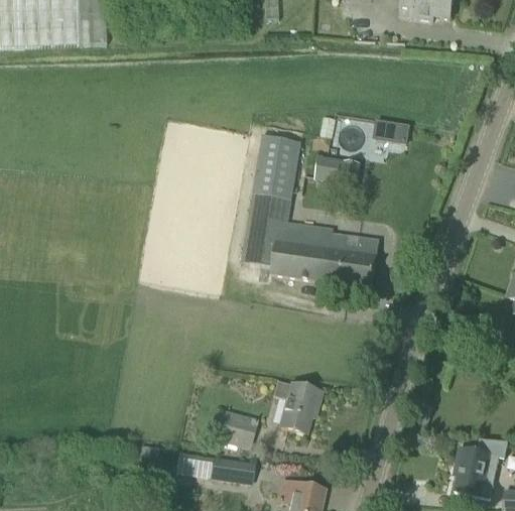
[(0,0),(0,48),(106,44),(104,0),(0,0)]
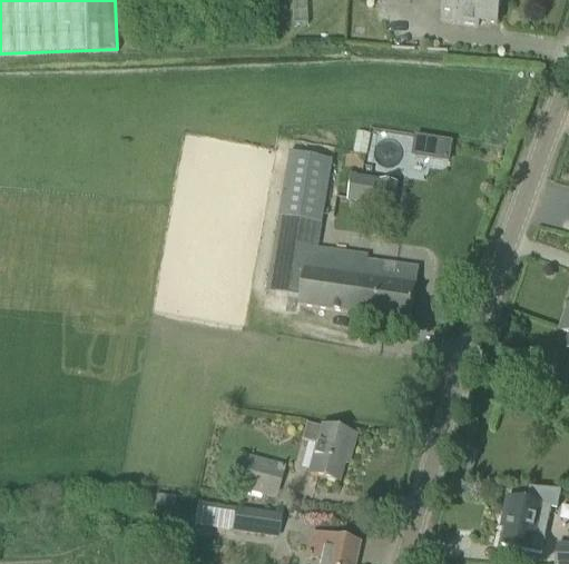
[(443,0),(441,17),(457,19),(479,22),(479,18),(498,20),(500,0),(443,0)]
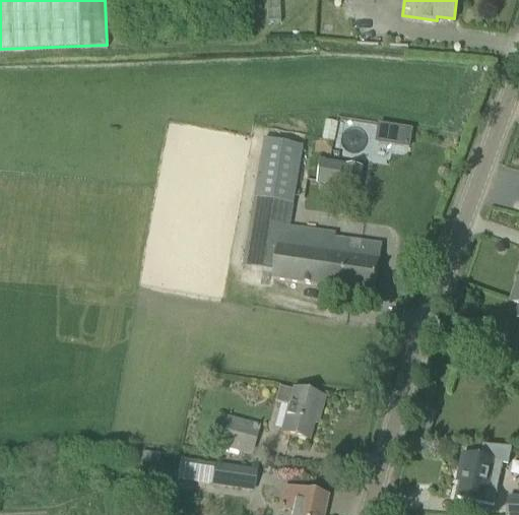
[(326,117),(322,135),(334,138),(337,119),(326,117)]
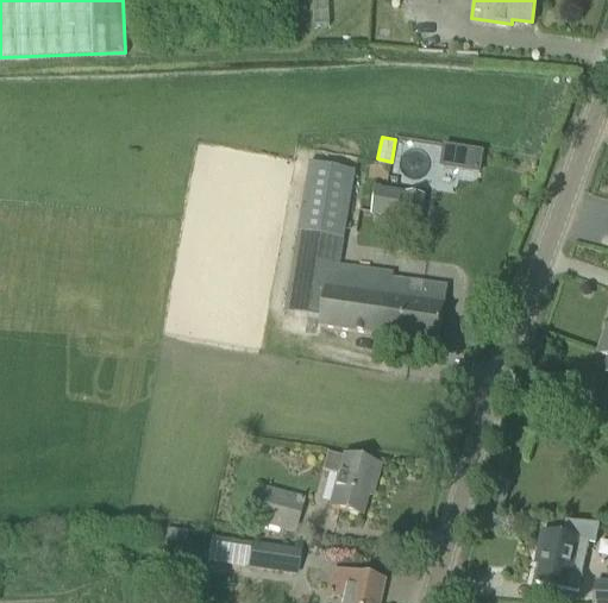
[(444,140),(440,162),(480,169),(483,146),(444,140)]
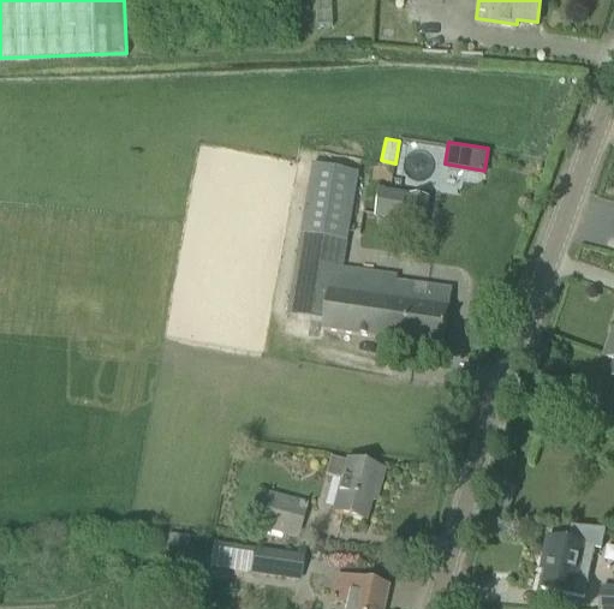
[(288,310),(326,316),(323,327),(441,345),(452,286),(398,276),(398,273),(343,264),(359,171),(316,162),(305,221),(303,221),(288,310)]
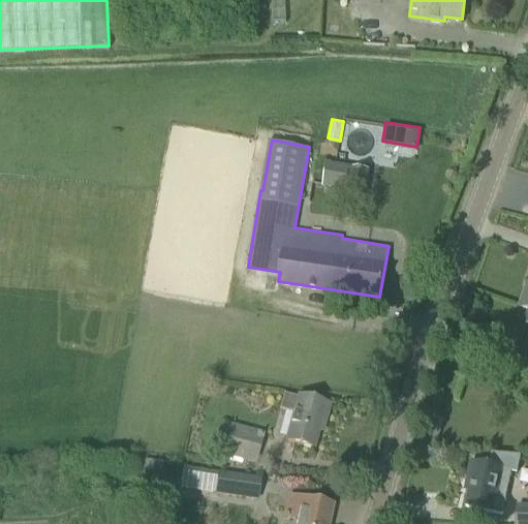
[(348,191),(367,194),(371,166),(327,159),(322,184),(349,188),(348,191)]
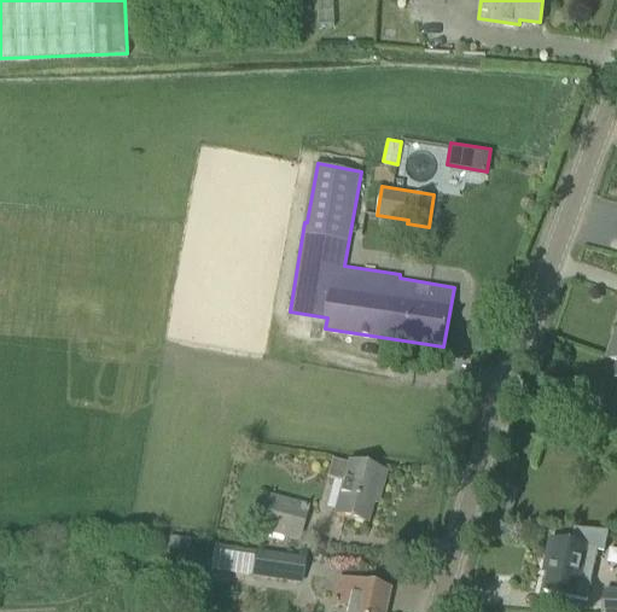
[(327,474),(344,478),(335,511),(366,519),(374,490),(379,491),(385,468),(349,459),(349,460),(332,456),(327,474)]
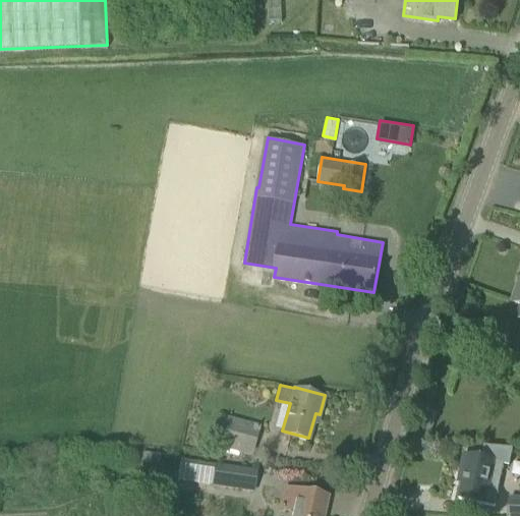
[(211,449),(237,456),(238,451),(252,455),(261,423),(218,412),(210,444),(212,445),(211,449)]
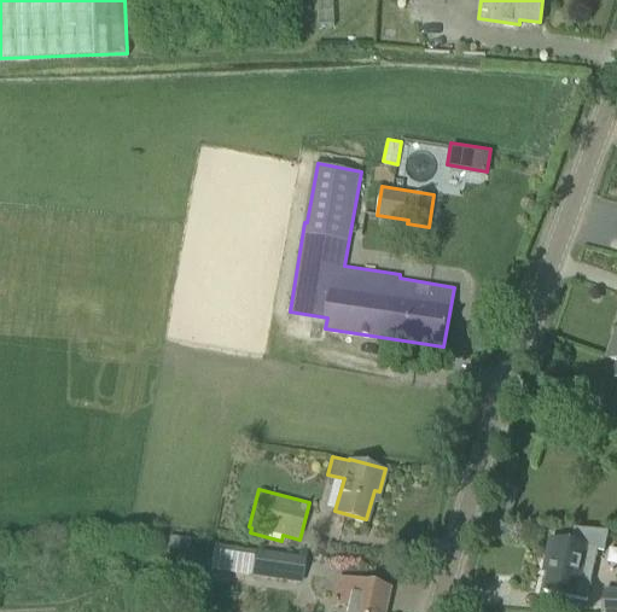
[(546,588),(587,596),(598,547),(575,541),(551,536),(547,559),(552,559),(546,588)]
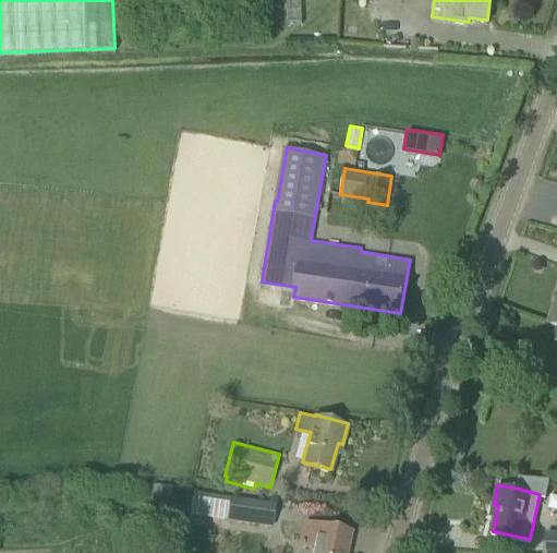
[(190,514),(273,526),(277,501),(194,489),(190,514)]
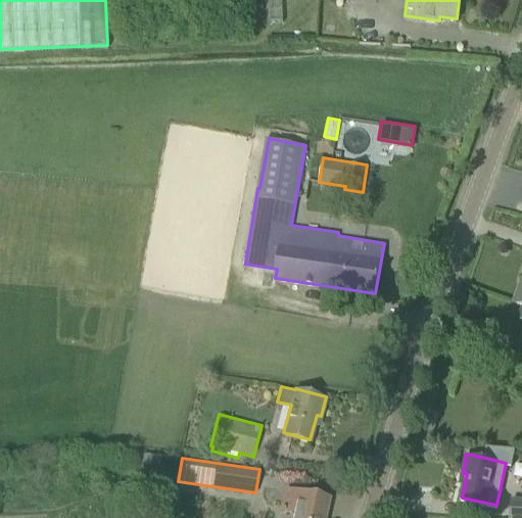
[(324,517),(329,497),(301,490),(301,489),(285,485),(280,509),(295,512),(293,517),(324,517)]
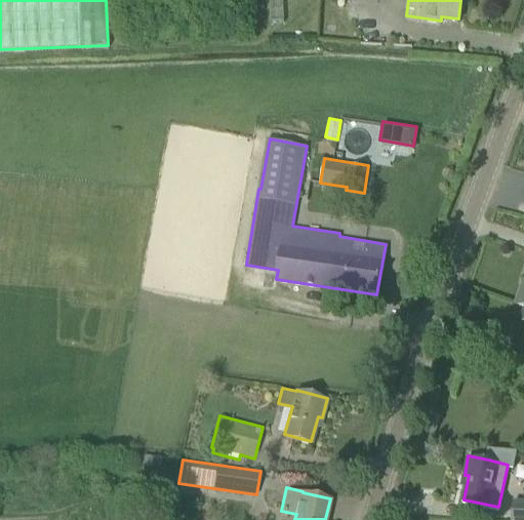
[(502,517),(523,518),(523,502),(507,501),(502,517)]
